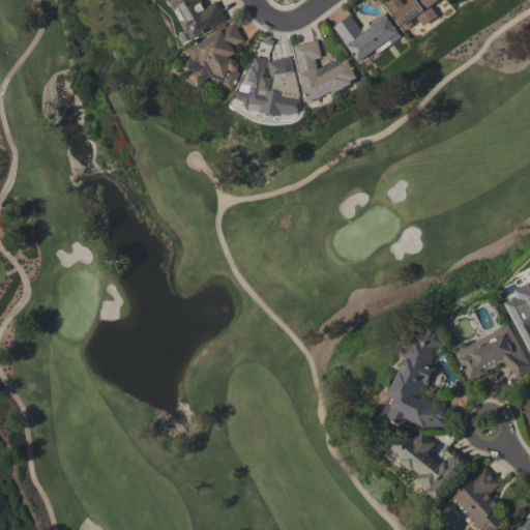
[(226,20),(216,0),(203,6),(199,0),(170,0),(189,38),(226,20)]
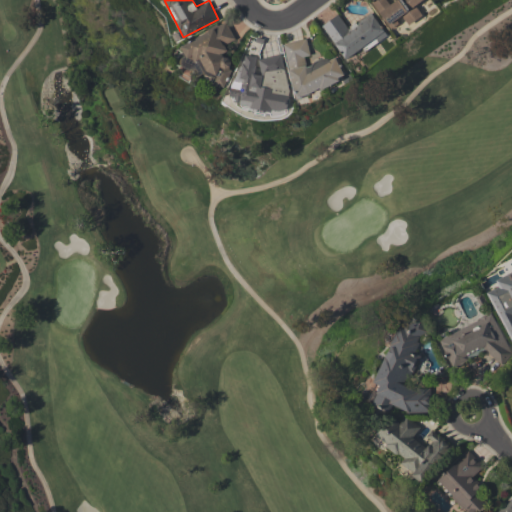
[(390,29),(405,20),(408,25),(423,16),(416,5),(424,0),(393,0),(389,3),(386,0),(375,0),(373,2),(390,29)]
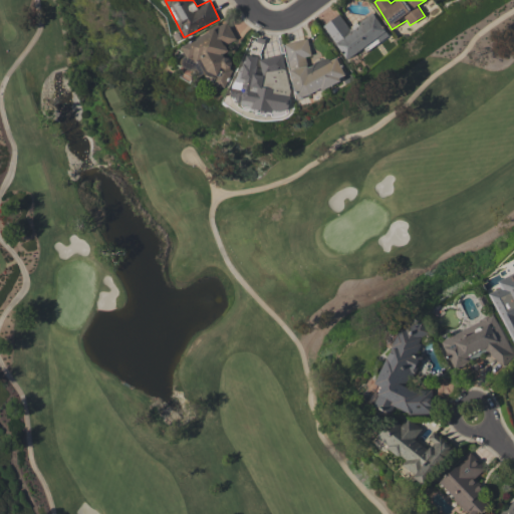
[(390,36),(372,11),(349,28),(339,14),(323,25),(347,59),(364,47),(367,51),(390,36)]
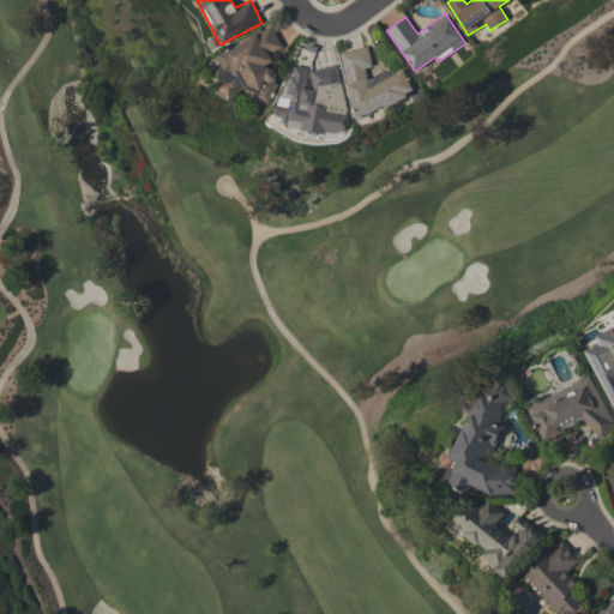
[(217,54),(224,70),(235,66),(254,107),(272,100),(269,92),(282,86),(266,54),(282,47),(272,28),(217,54)]
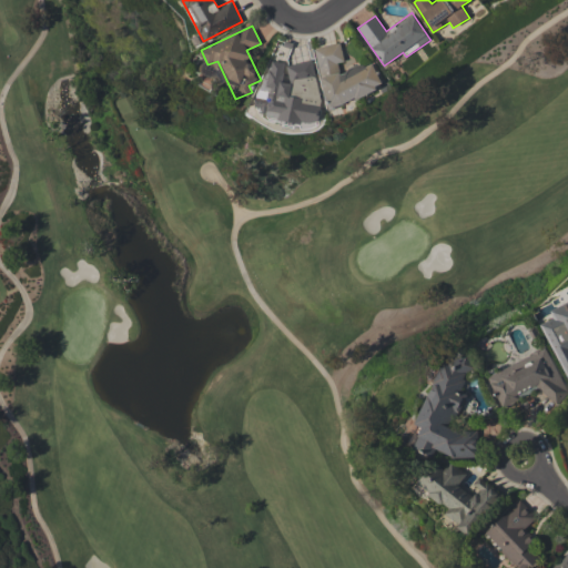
[(313,48),(326,104),(382,92),(374,62),(340,70),(337,62),(344,61),(340,42),(313,48)]
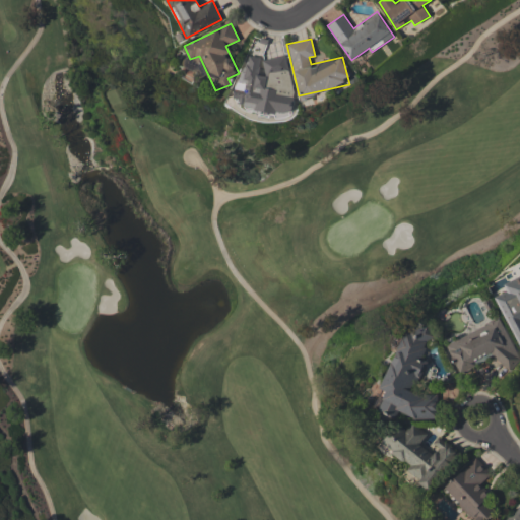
[(295,107),(285,55),(261,60),(260,55),(236,60),(246,116),(295,107)]
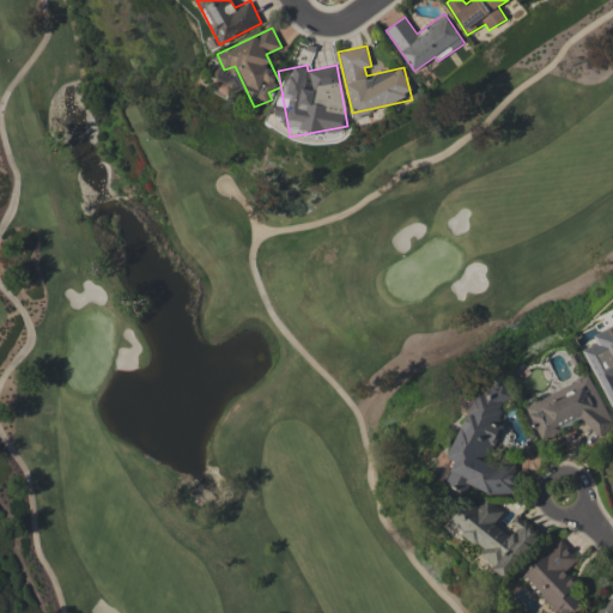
[(612,416),(612,414),(612,325),(593,333),(598,343),(586,347),(612,416)]
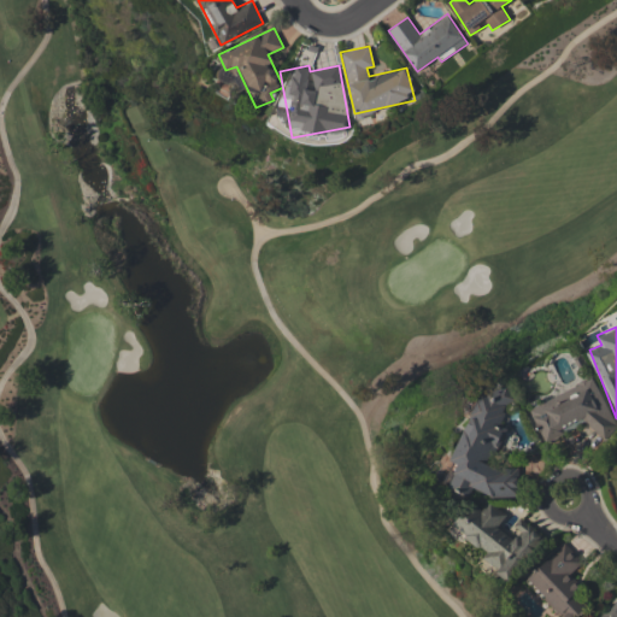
[(542,441),(589,422),(597,439),(616,430),(594,378),(528,407),(542,441)]
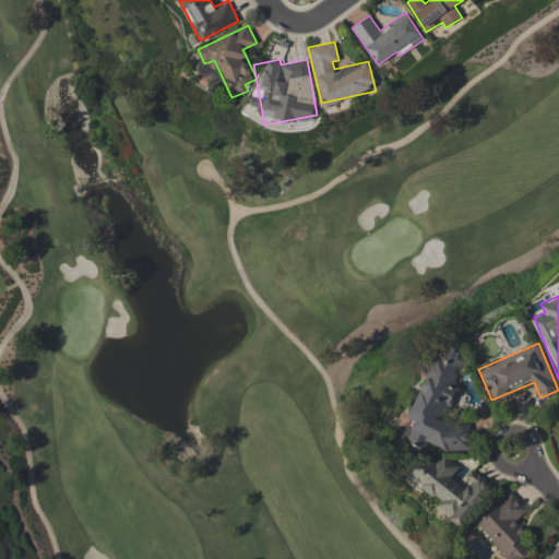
[(432,359),(426,373),(409,414),(412,420),(407,430),(403,432),(406,442),(421,448),(431,443),(442,448),(468,451),(472,424),(440,420),(444,408),(451,406),(458,392),(453,381),(456,372),(458,365),(466,361),(460,347),(432,359)]
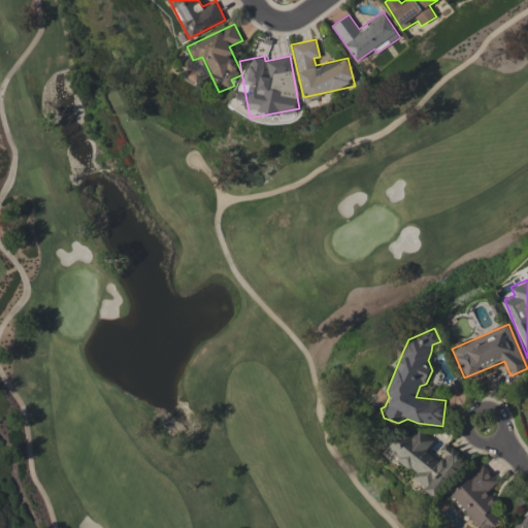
[(432,495),(466,462),(451,446),(436,460),(426,449),(433,441),(417,425),(391,450),(416,475),(414,476),(432,495)]
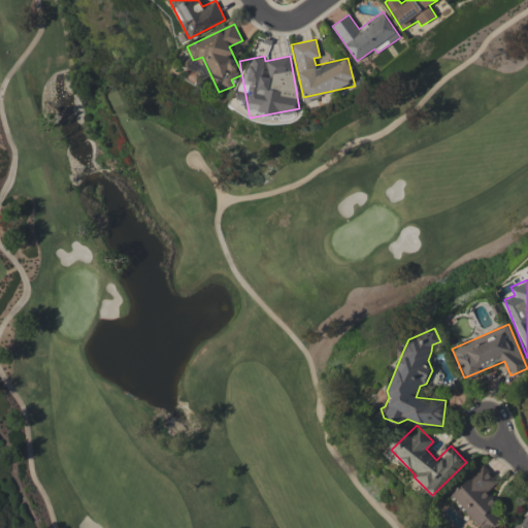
[(451,495),(482,527),(492,527),(505,516),(485,493),(498,482),(483,465),(451,495)]
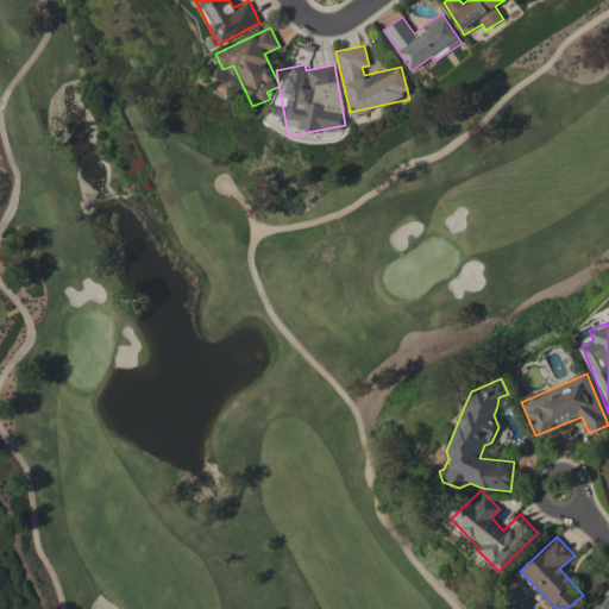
[(608,608),(608,588),(591,608),(608,608)]
